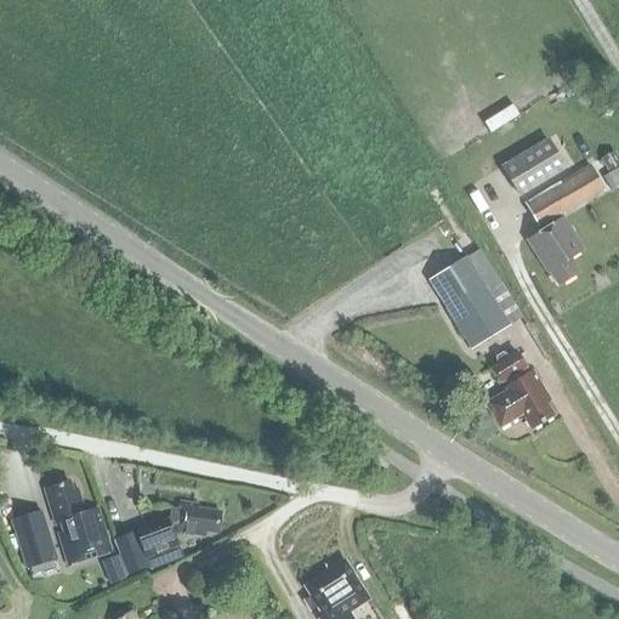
[(484,129),(514,114),(509,106),(481,119),(484,129)]
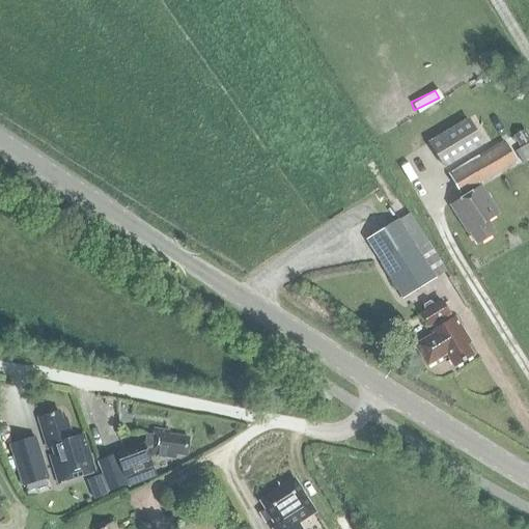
[(429,141),(445,167),(485,143),(470,117),(429,141)]
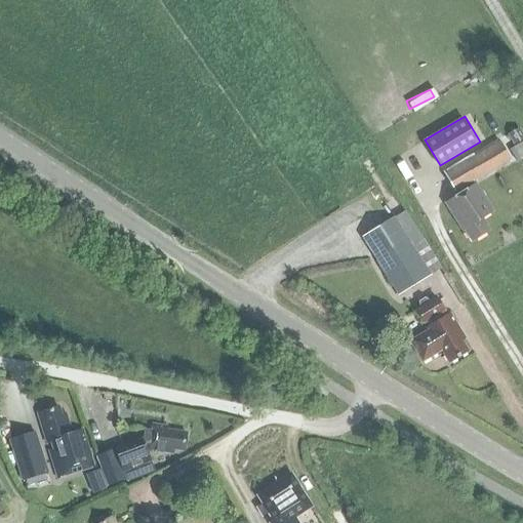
[(509,132),(515,144),(522,138),(522,133),(519,126),(509,132)]
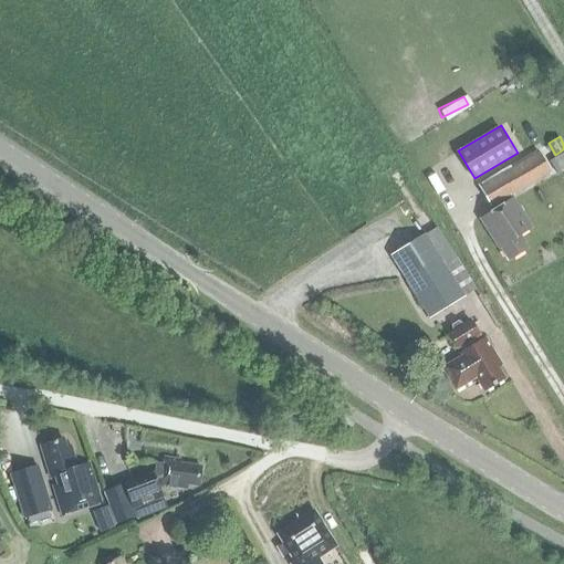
[(538,150),(481,186),(495,210),(482,218),(500,247),(502,246),(510,258),(528,247),(520,235),(532,227),(514,197),(552,174),(538,150)]
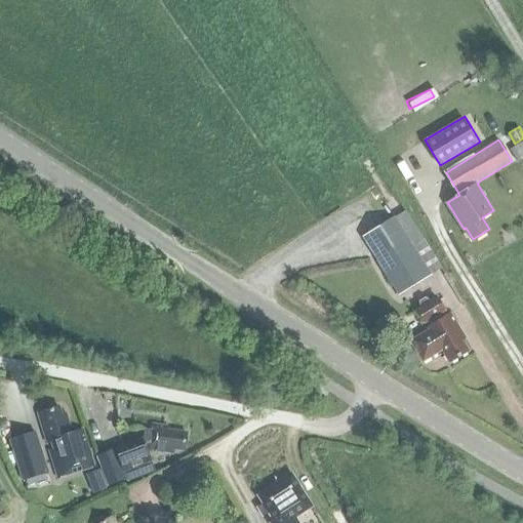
[(522,142),(512,149),(519,160),(522,158),(522,142)]
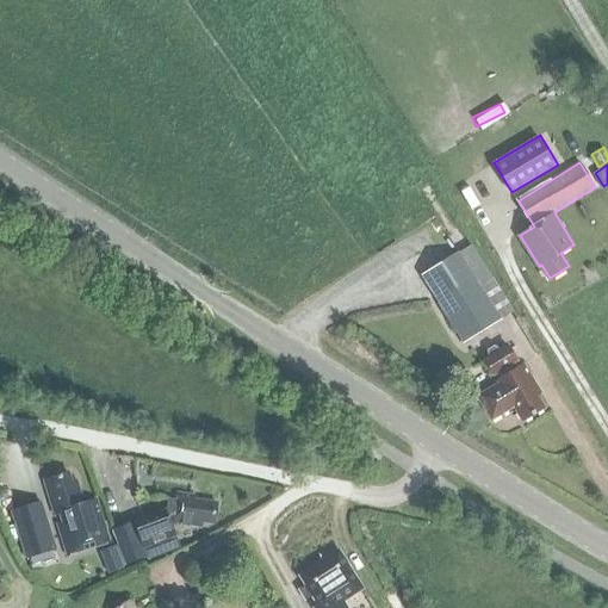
[(502,318),(459,252),(423,274),(465,341),(502,318)]
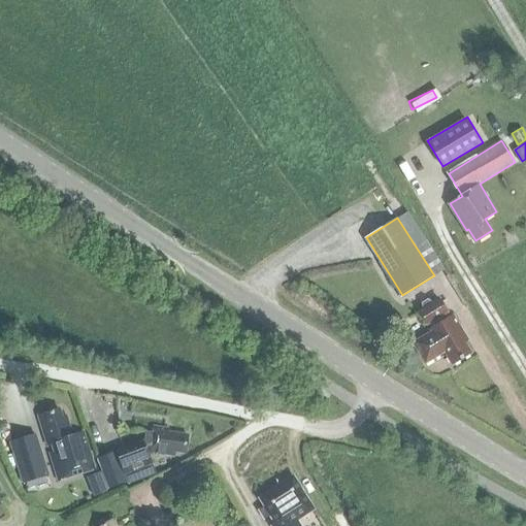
[(439,298),(432,303),(429,300),(422,304),(423,308),(420,310),(427,324),(429,323),(432,327),(427,330),(429,333),(414,342),(426,362),(441,353),(442,355),(447,353),(453,363),(471,352),(465,341),(469,339),(454,315),(448,318),(445,314),(448,311),(439,298)]
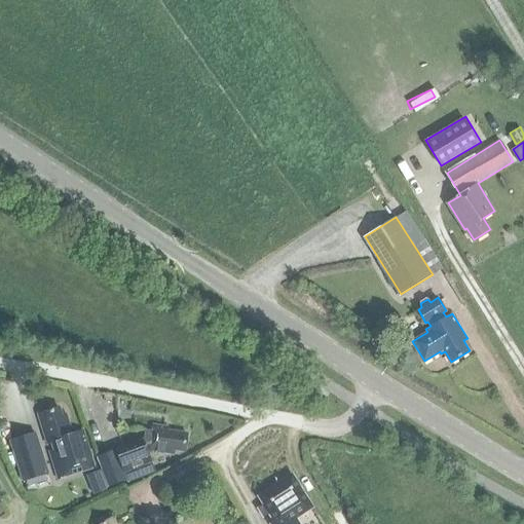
[(39,414),(60,480),(96,469),(84,432),(73,435),(67,415),(63,417),(60,408),(39,414)]
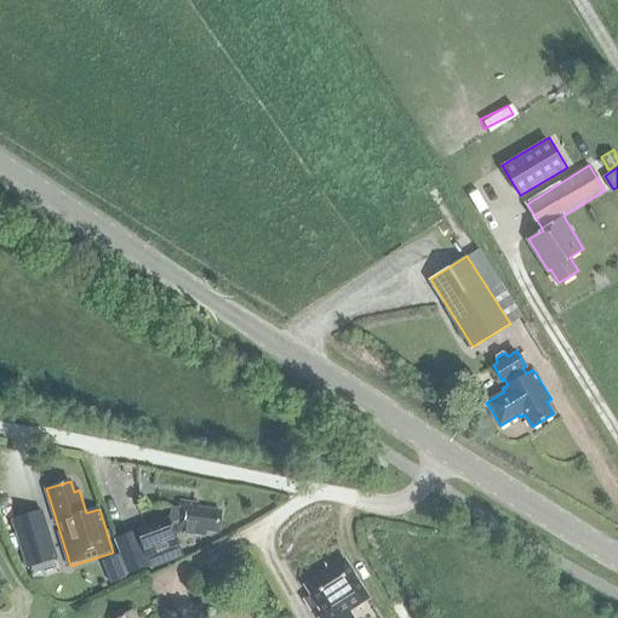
[(200,510),(201,505),(186,503),(184,509),(173,508),(172,519),(139,531),(153,568),(171,562),(167,550),(181,545),(175,526),(181,527),(179,534),(209,539),(209,533),(221,534),(223,514),(200,510)]
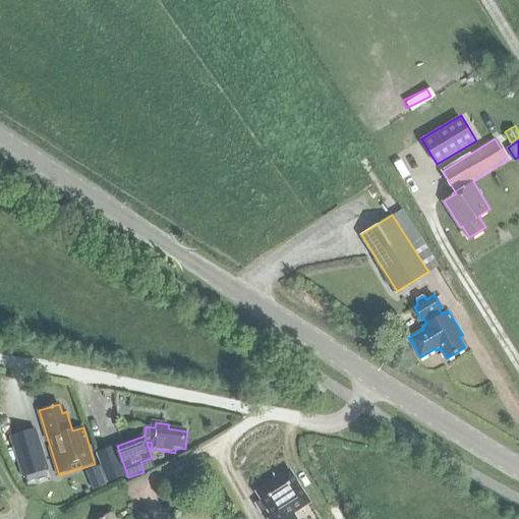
[(48,467),(36,428),(12,436),(23,474),(48,467)]
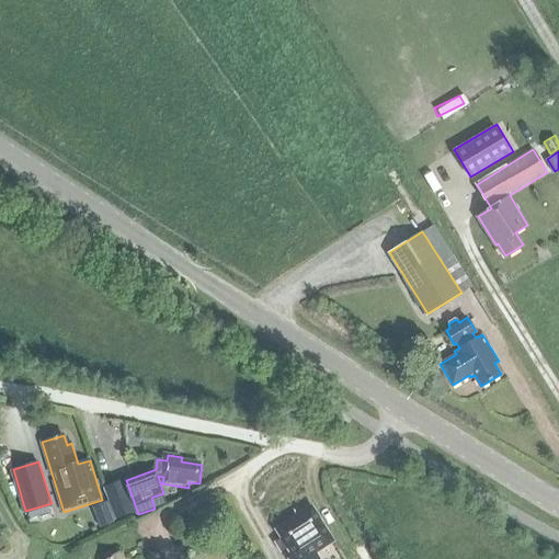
[(104,488),(117,520),(134,512),(121,481),(104,488)]
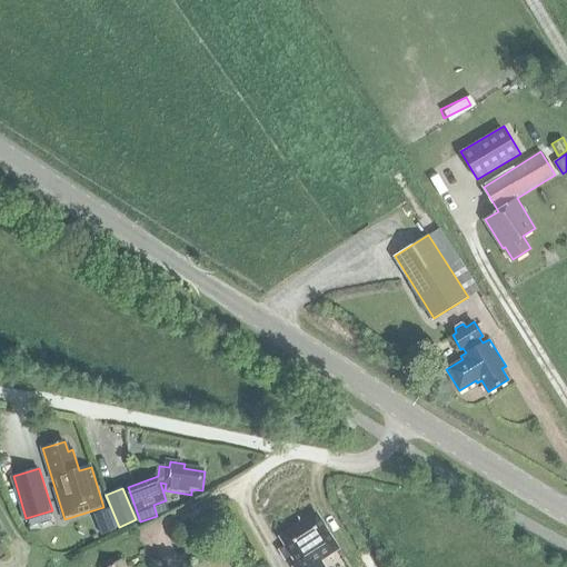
[(117,529),(109,507),(95,514),(102,535),(117,529)]
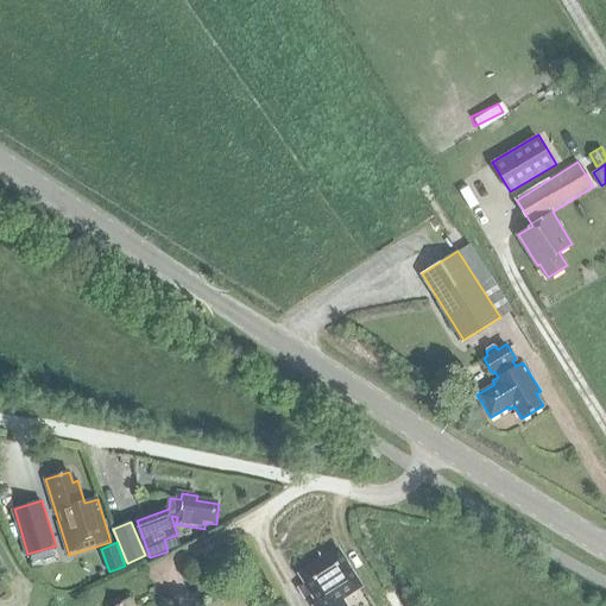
[(343,597),(361,586),(351,569),(352,568),(340,548),(320,561),(342,598),(343,597)]
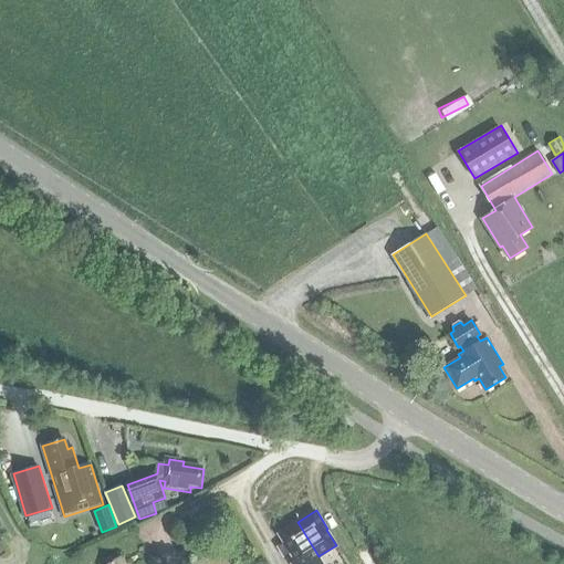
[(284,542),(278,546),(284,556),(291,552),(295,561),(292,563),(324,563),(320,555),(319,556),(298,522),(279,533),(284,542)]
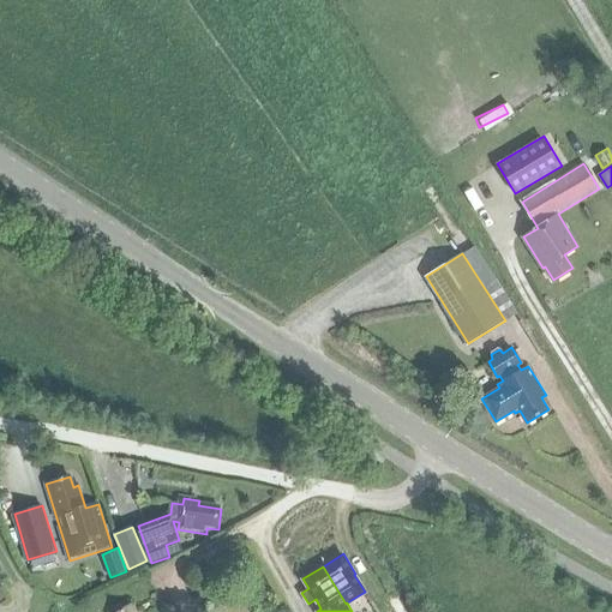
[(0,577),(0,600),(1,603),(11,597),(0,577)]
